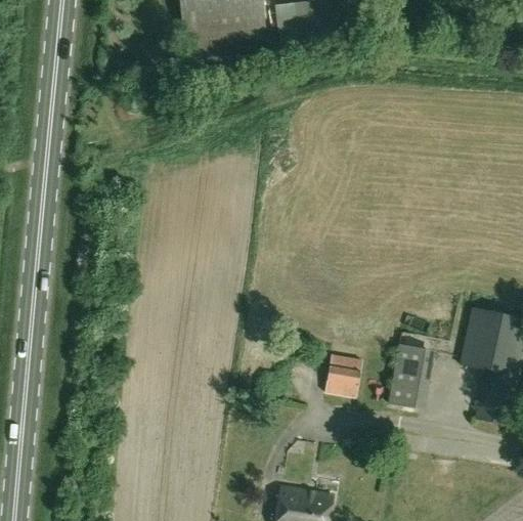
[(178,0),(185,53),(266,43),(260,0),(178,0)]
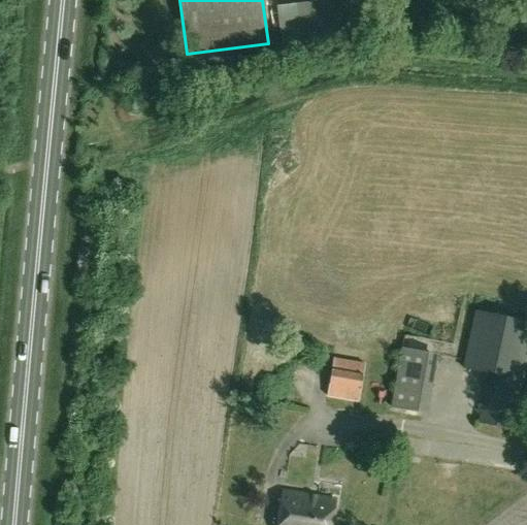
[(275,4),(278,33),(270,34),(272,57),(301,54),(301,50),(339,45),(334,0),(314,0),(275,4)]
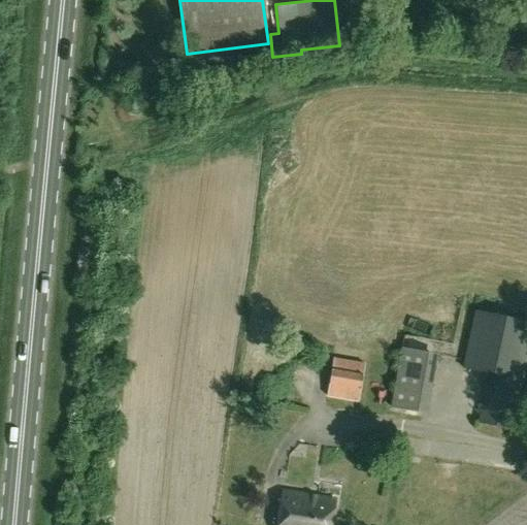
[(526,353),(526,320),(475,309),(463,366),(489,371),(479,420),(511,427),(526,353)]
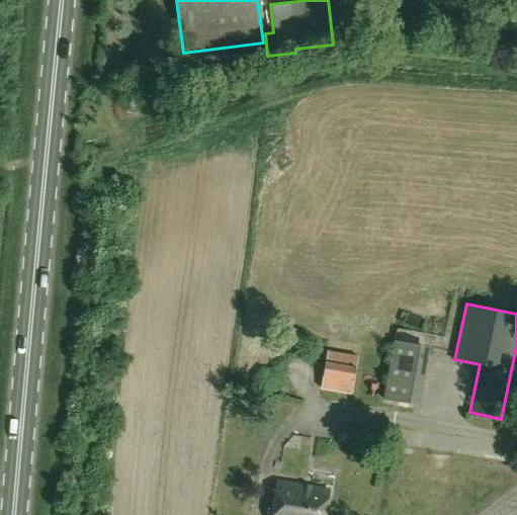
[(423,345),(395,340),(383,397),(412,403),(423,345)]
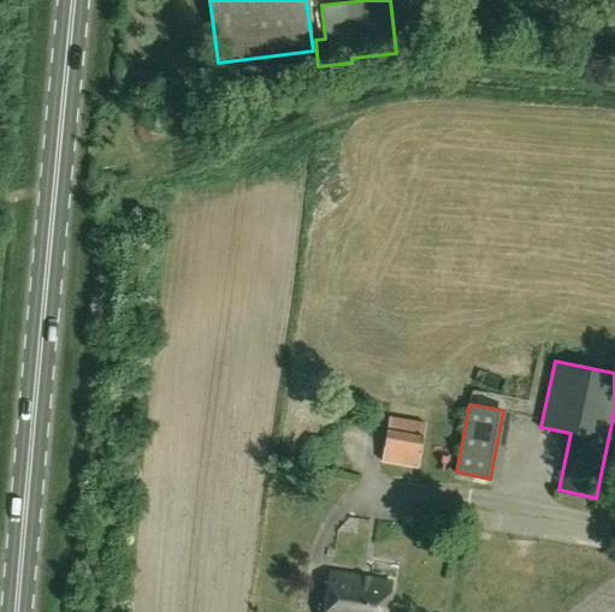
[(426,421),(390,414),(383,458),(418,464),(426,421)]
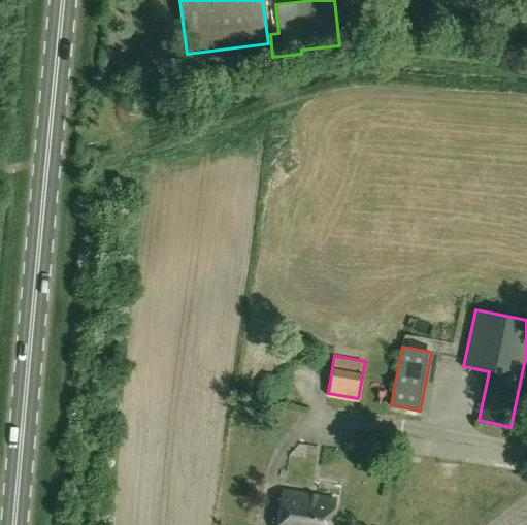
[(331,524),(335,497),(283,490),(276,524),(331,524)]
